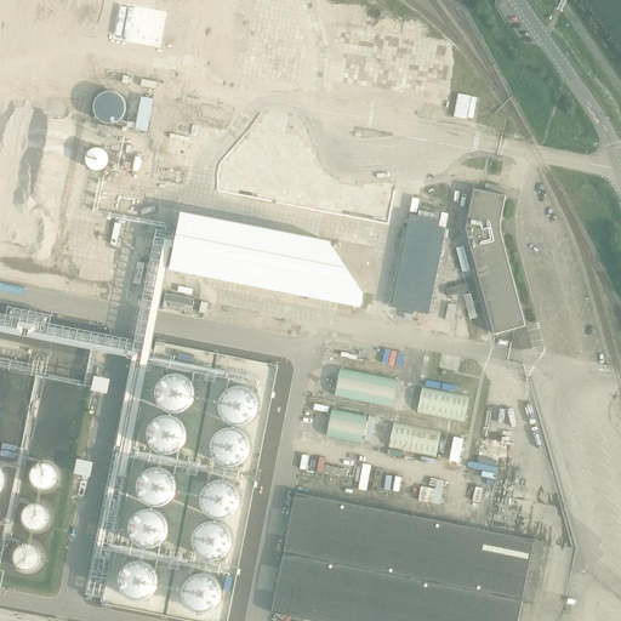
[(275,10),(265,77),(314,85),(325,18),(275,10)]
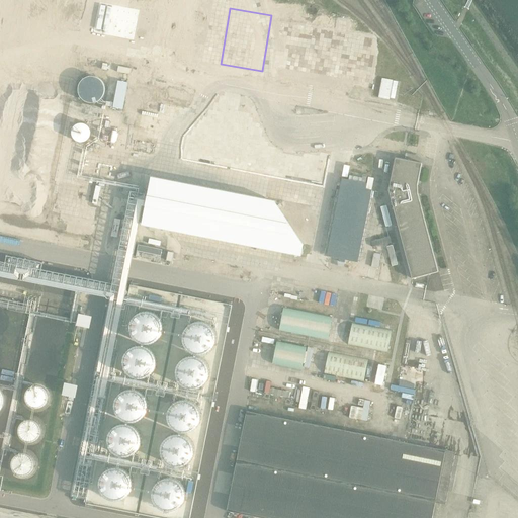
[(284,28),(277,68),(333,77),(342,25),(280,14),(278,27),(284,28)]
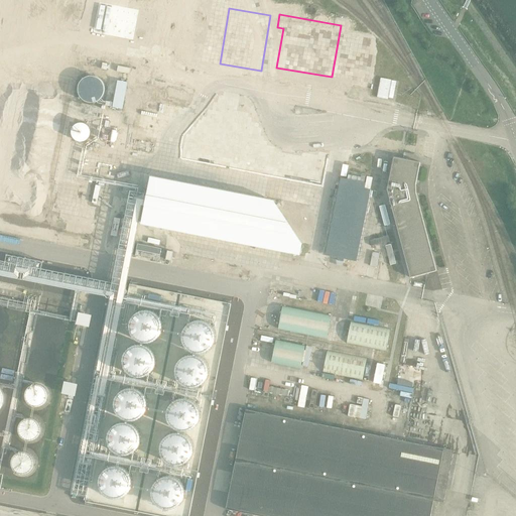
[(0,31),(0,52),(2,53),(6,51),(10,48),(11,44),(11,39),(9,35),(6,32),(1,31),(0,31)]
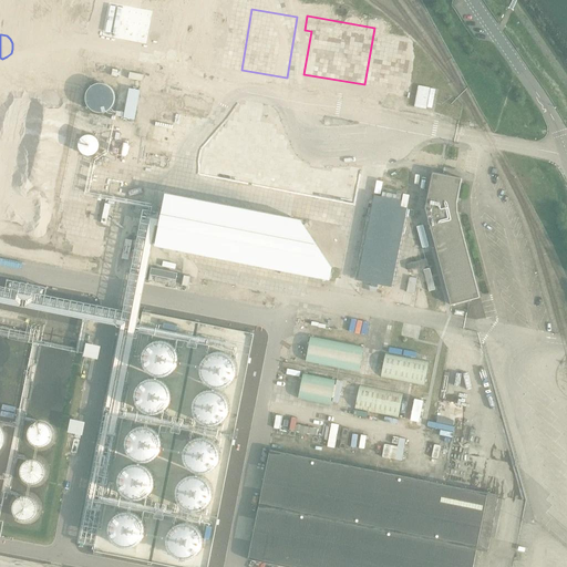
[(23,76),(20,80),(17,83),(16,89),(17,93),(20,98),(24,100),(30,100),(34,99),(38,95),(40,91),(40,85),(38,81),(33,78),(29,76),(23,76)]
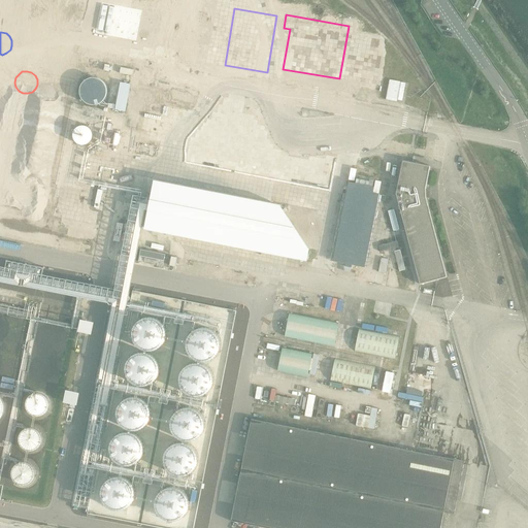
[(92,78),(88,79),(84,81),(81,85),(79,89),(79,93),(80,97),(83,100),(86,103),(90,104),(94,105),(98,104),(102,101),(104,98),(106,94),(106,90),(105,86),(103,83),(100,79),(96,78),(92,78)]
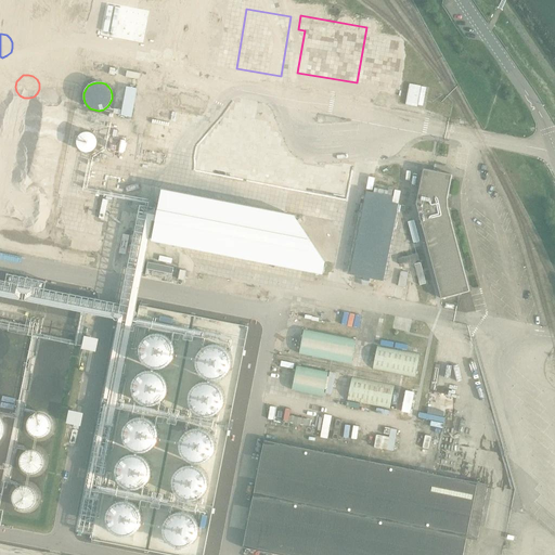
[(422,86),(410,82),(405,104),(417,106),(422,86)]
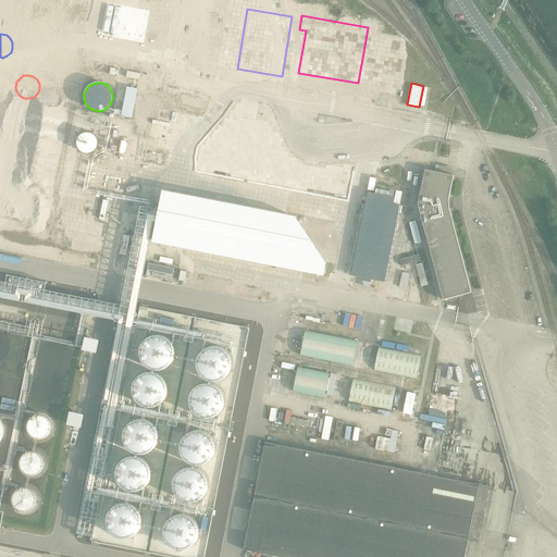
[(121,86),(121,91),(125,91),(123,115),(135,116),(137,87),(121,86)]
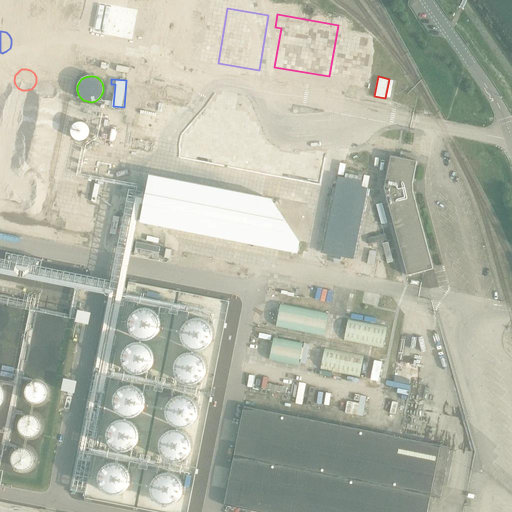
[(15,100),(12,103),(9,106),(8,111),(9,115),(12,119),(16,121),(21,121),(25,120),(28,117),(30,112),(30,108),(28,104),(24,101),(20,100),(15,100)]
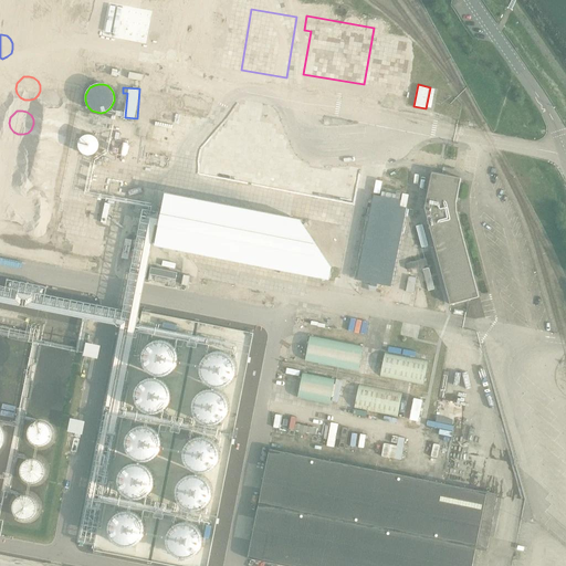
[(91,135),(86,135),(83,136),(80,139),(79,143),(79,147),(80,150),(82,154),(86,155),(90,155),(94,154),(97,152),(98,147),(98,144),(97,139),(94,136),(91,135)]
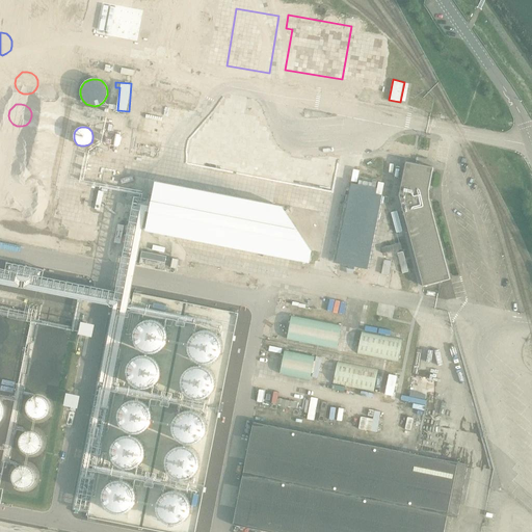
[(9,136),(6,138),(3,142),(2,147),(3,152),(6,155),(10,158),(16,158),(20,156),(23,153),(25,149),(25,143),(23,139),(19,136),(15,135),(9,136)]
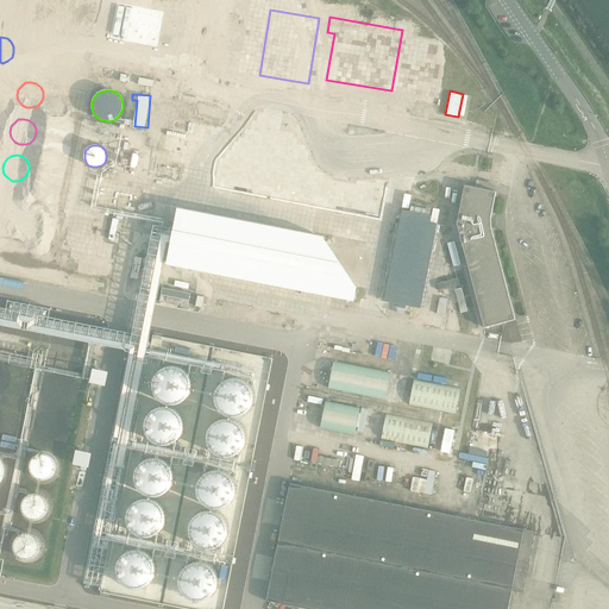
[(514,320),(493,228),(490,219),(494,193),(476,189),(464,187),(458,224),(462,238),(483,327),(507,321),(514,320)]
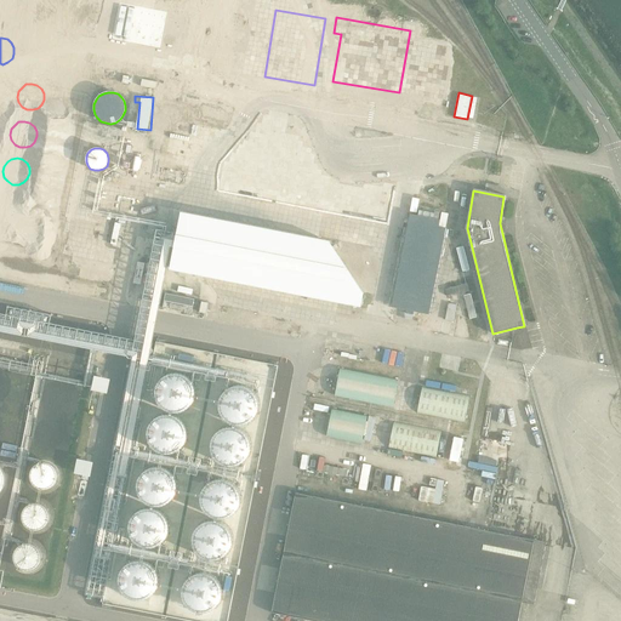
[(3,198),(0,199),(0,221),(4,223),(9,224),(15,222),(18,218),(21,214),(21,208),(18,203),(13,199),(9,198),(3,198)]
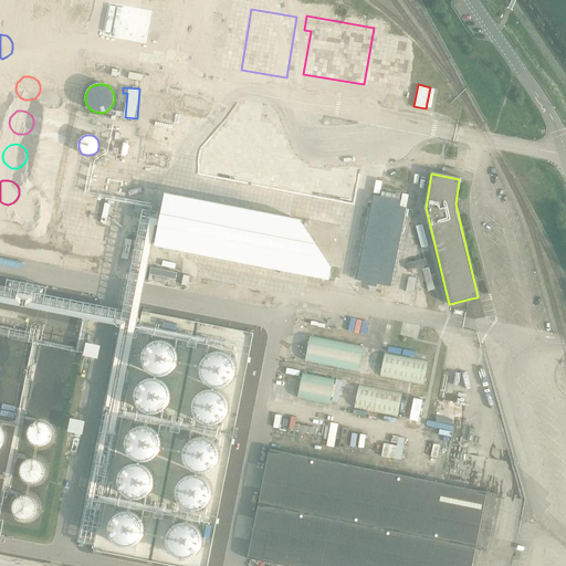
[(166,184),(156,237),(331,271),(333,259),(300,210),(166,184)]
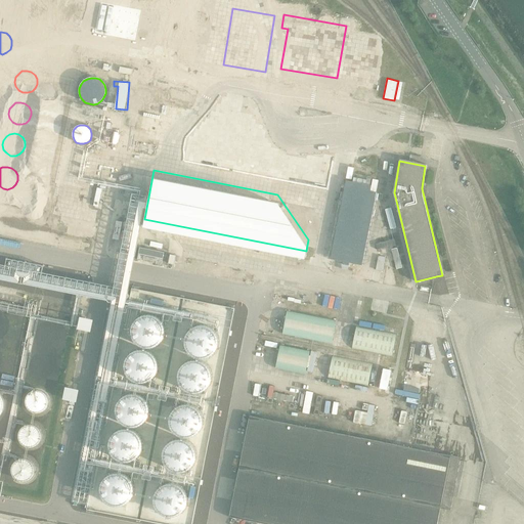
[(372,184),(346,179),(331,259),(362,265),(379,179),(373,178),(372,184)]
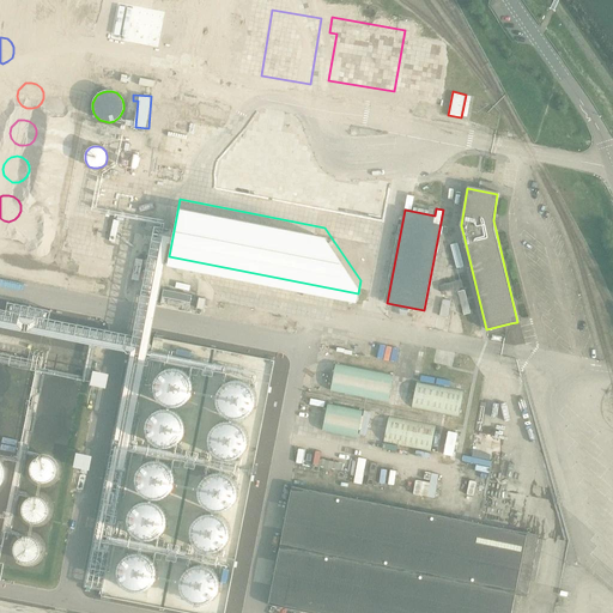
[(0,232),(0,259),(1,259),(6,258),(11,254),(12,248),(12,243),(10,238),(6,235),(0,232)]
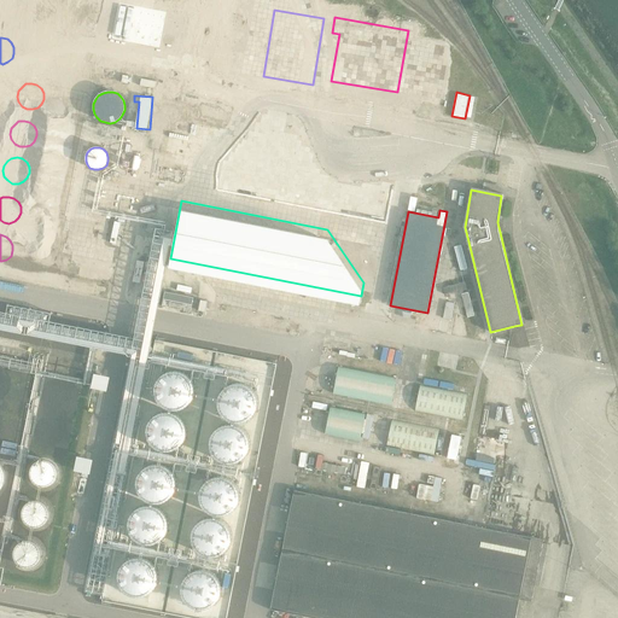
[(159,310),(163,281),(155,280),(156,270),(149,269),(144,308),(159,310)]
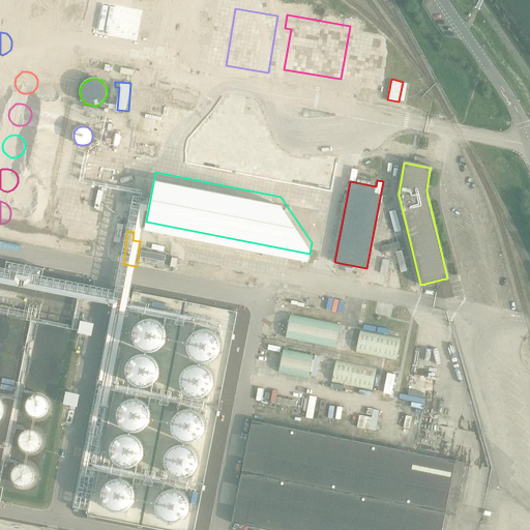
[(142,251),(139,263),(164,268),(166,256),(142,251)]
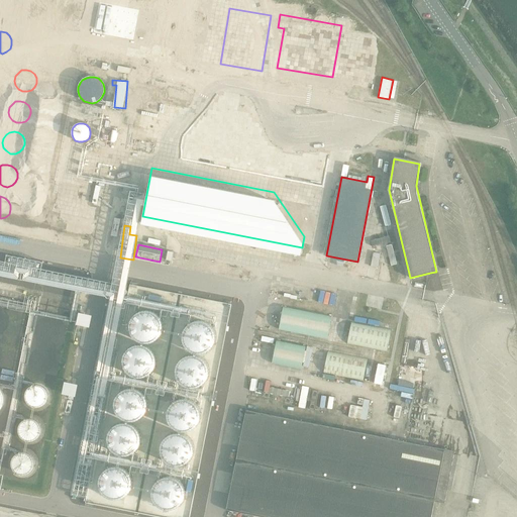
[(33,279),(72,289),(73,282),(77,283),(78,278),(36,268),(33,279)]
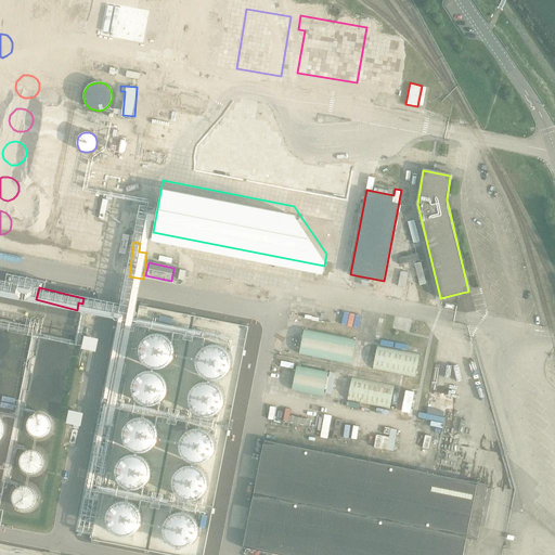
[(145,337),(145,341),(145,346),(146,349),(150,353),(152,356),(156,358),(160,359),(164,359),(168,358),(171,356),(175,353),(177,349),(179,346),(179,341),(179,337),(177,334),(175,331),(171,327),(168,325),(164,324),(160,324),(156,325),(152,327),(150,331),(146,334),(145,337)]
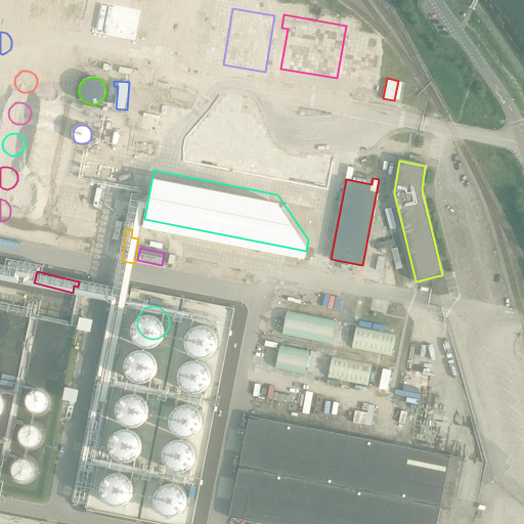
[(287,310),(281,334),(332,344),(337,320),(287,310)]
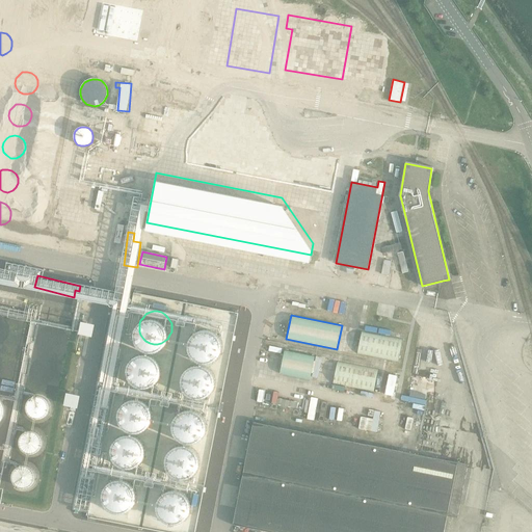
[(92,337),(96,324),(82,321),(79,334),(92,337)]
